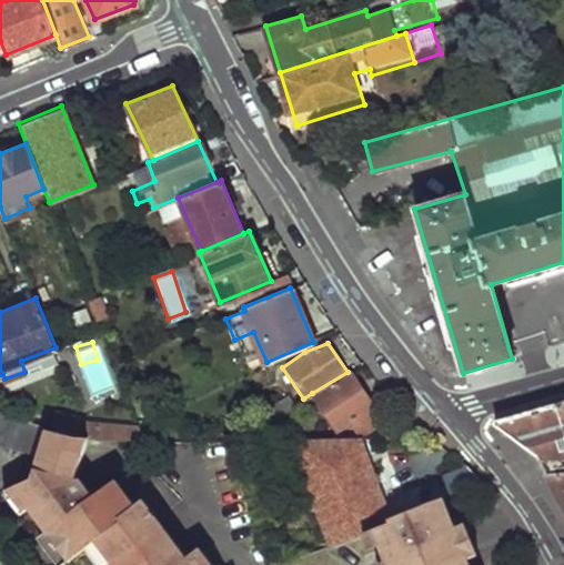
[(348,372),(312,393),(334,427),(351,416),(359,429),(368,429),(381,419),(348,372)]
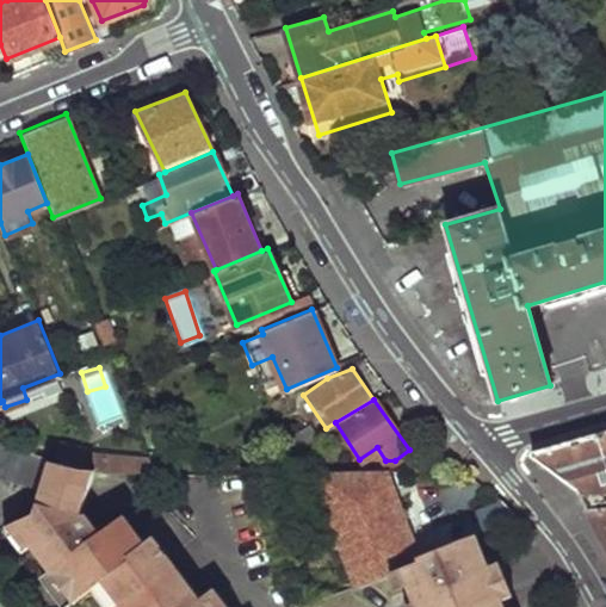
[(313,437),(305,423),(267,447),(274,460),(313,437)]
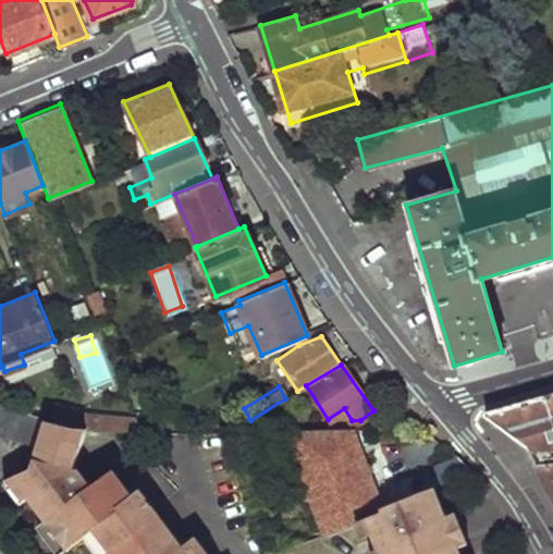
[(552,392),(543,395),(552,427),(552,392)]
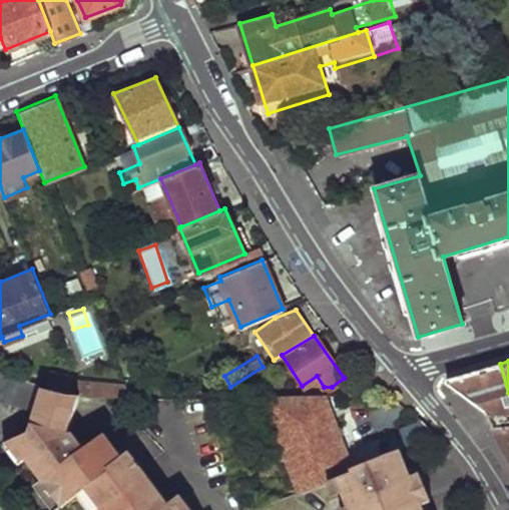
[(508,393),(500,364),(445,380),(468,398),(483,410),(485,414),(491,413),(508,411),(508,393)]
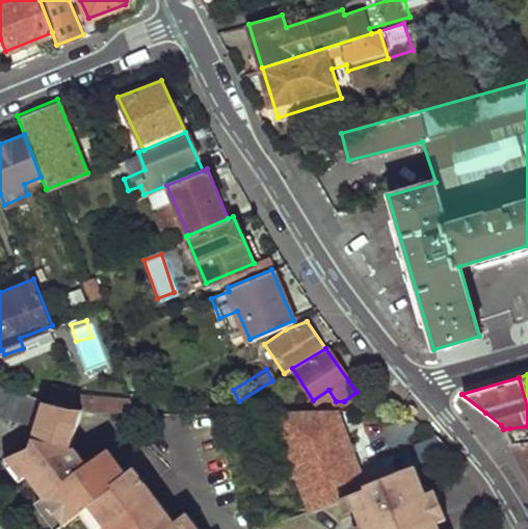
[(0,416),(4,419),(6,414),(32,424),(42,400),(0,385),(0,416)]
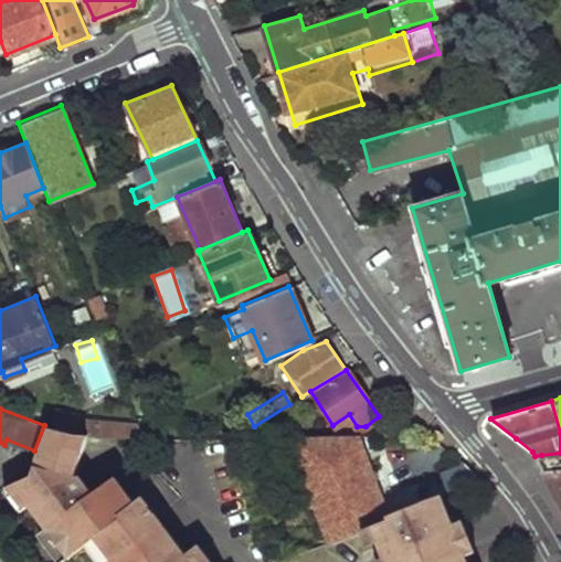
[(80,415),(52,411),(48,425),(76,432),(80,415)]
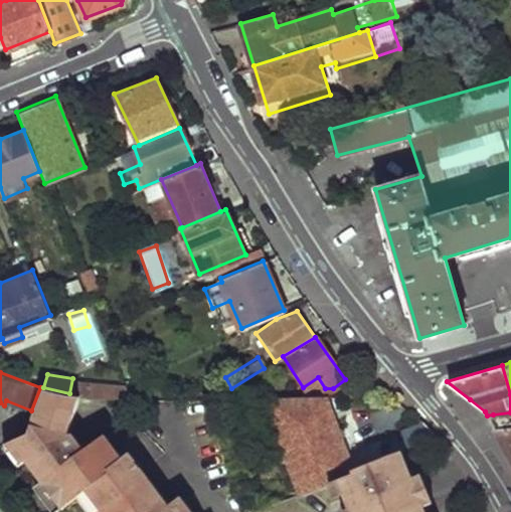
[(125,386),(77,382),(81,394),(129,398),(125,386)]
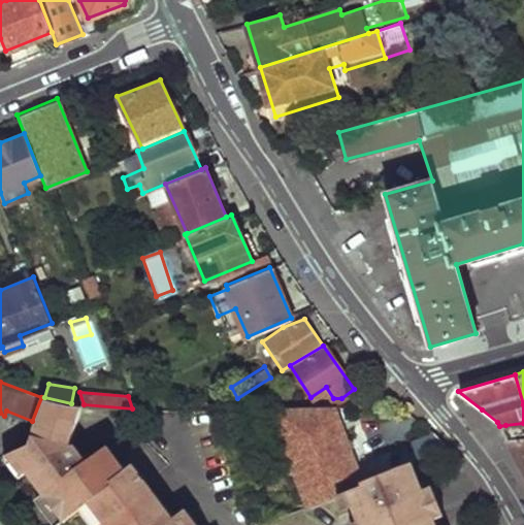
[(25,437),(5,447),(24,470),(15,474),(32,496),(40,491),(61,519),(79,510),(85,507),(95,524),(196,524),(197,524),(184,503),(169,512),(132,454),(124,457),(110,436),(93,448),(87,439),(75,444),(76,421),(65,420),(66,406),(77,404),(71,403),(44,397),(41,397),(32,421),(25,437)]
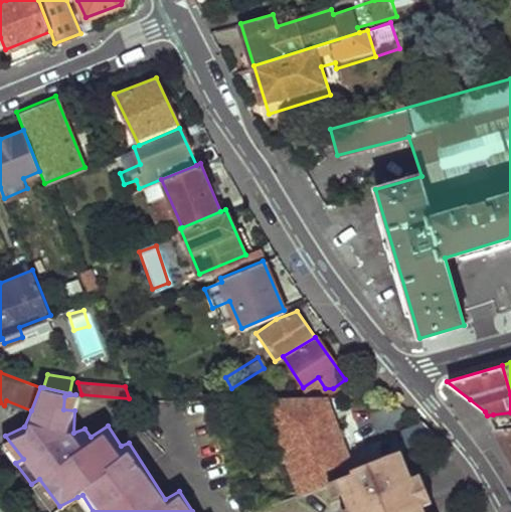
[(251,407),(267,406),(295,493),(334,478),(352,472),(351,468),(328,392),(250,394),(251,407)]
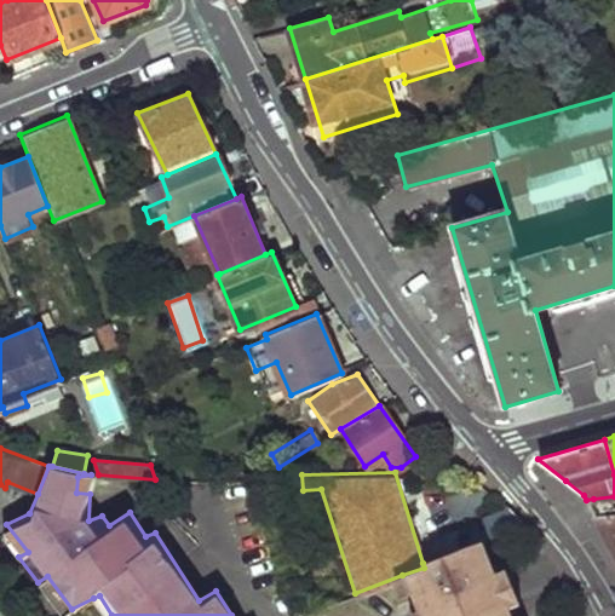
[(90,494),(91,475),(78,477),(76,493),(90,494)]
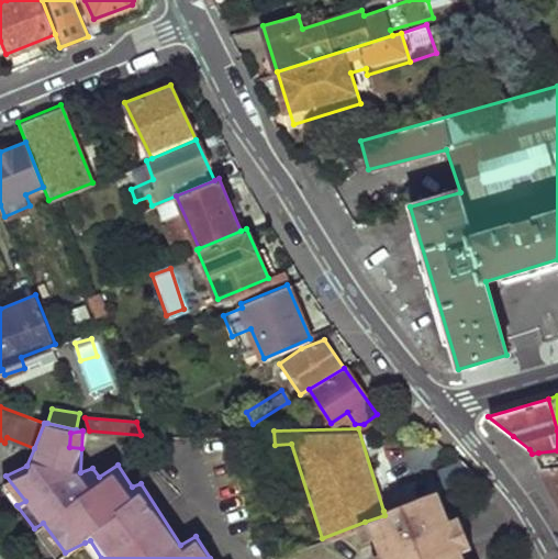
[(460,458),(435,469),(443,489),(465,479),(470,471),(460,458)]
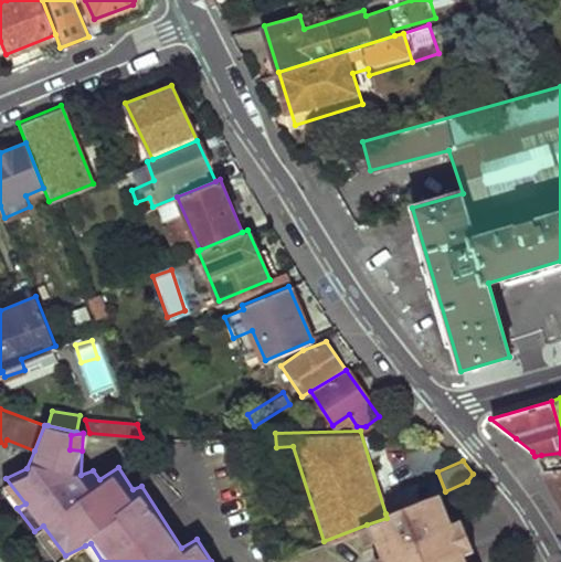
[(560,467),(541,468),(556,496),(560,506),(560,467)]
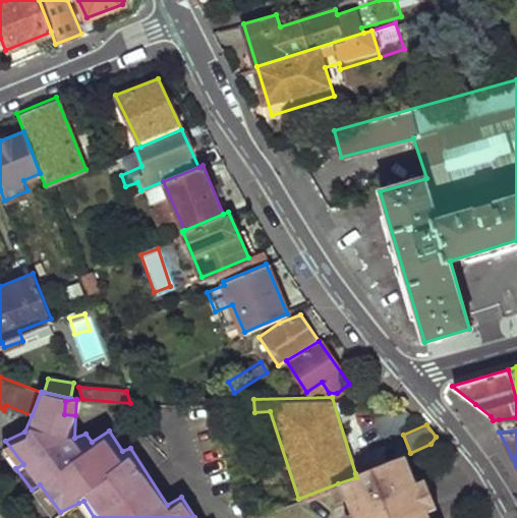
[(23,464),(5,441),(0,444),(0,449),(15,468),(23,464)]
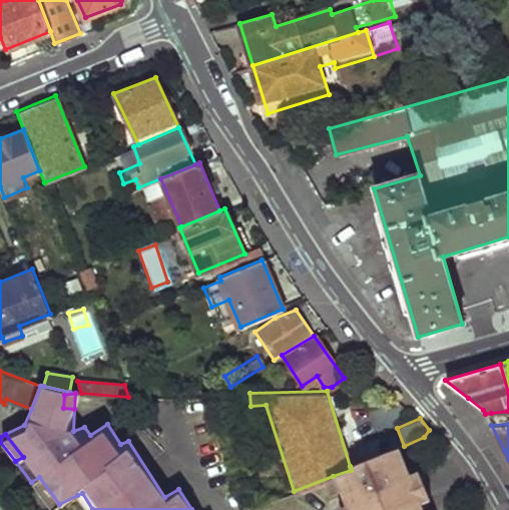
[(351,470),(333,476),(341,498),(405,468),(398,448),(350,466),(351,470)]
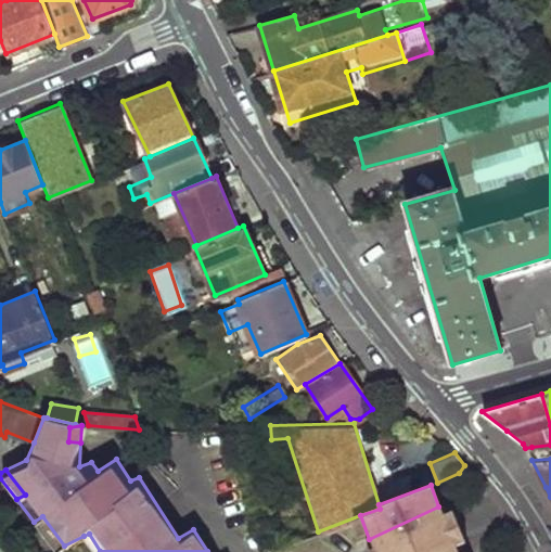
[(438,506),(369,539),(373,551),(455,551),(444,522),(438,506)]
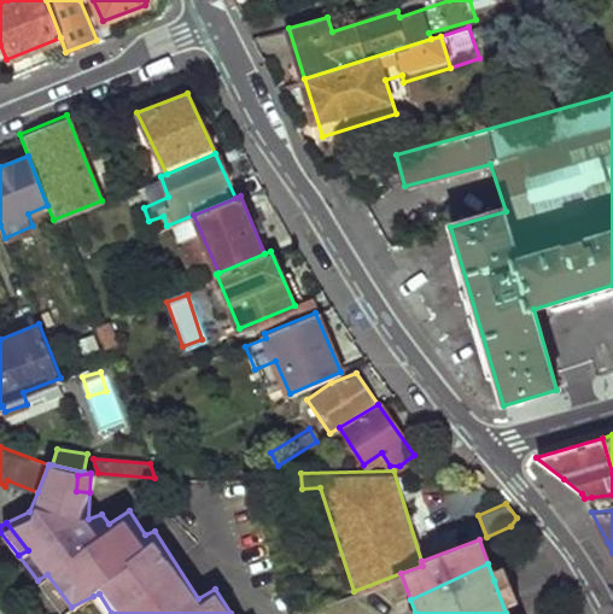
[(47,574),(38,580),(62,612),(71,607),(47,574)]
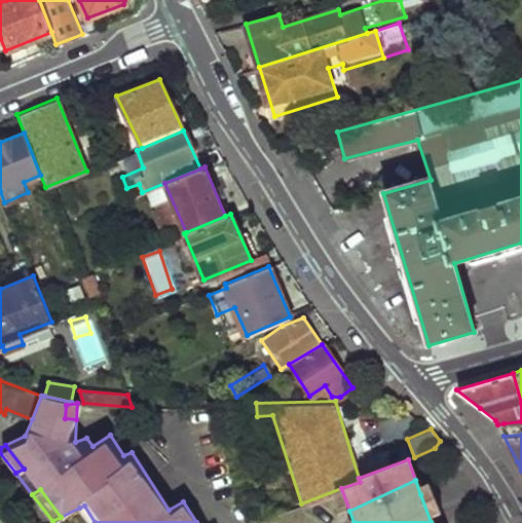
[(95,522),(84,506),(79,508),(88,522),(95,522)]
